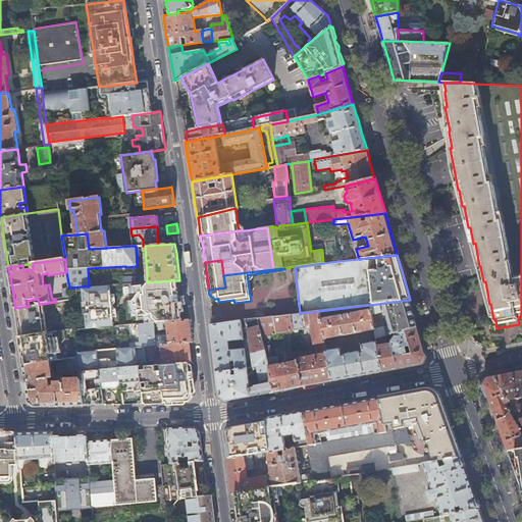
[(139,283),(139,276),(96,278),(96,285),(110,284),(136,283),(139,283)]
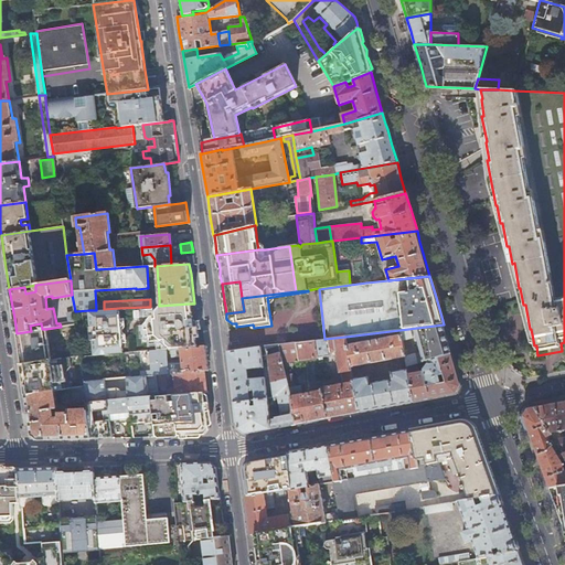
[(147,307),(148,320),(144,326),(145,342),(158,341),(159,350),(166,350),(168,349),(196,347),(195,338),(200,338),(198,326),(196,321),(194,320),(193,319),(192,319),(193,317),(193,315),(192,313),(190,304),(159,306),(150,307),(147,307)]
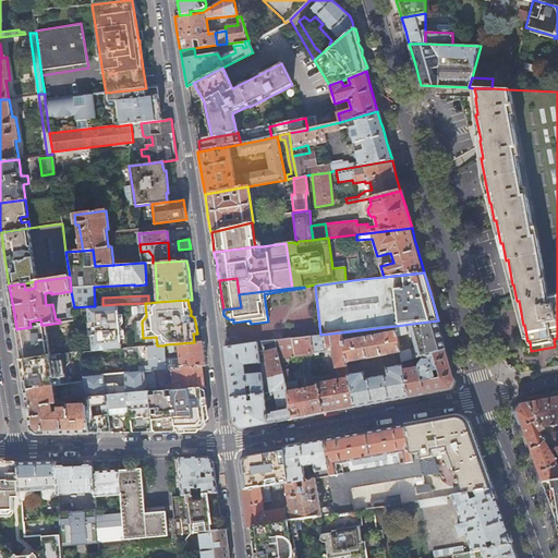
[(95,306),(88,306),(92,351),(122,349),(121,340),(120,331),(120,327),(121,327),(120,325),(119,313),(118,304),(102,305),(95,306)]
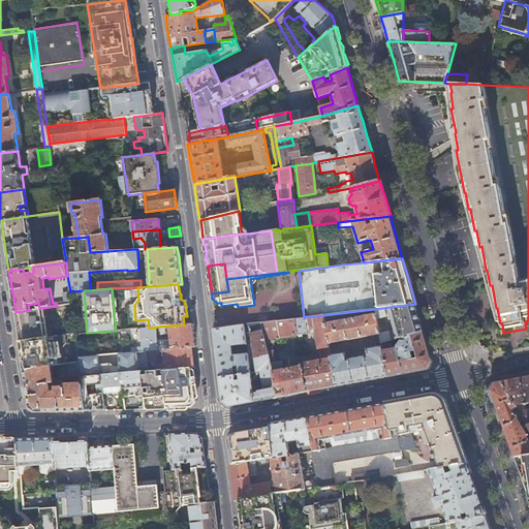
[(415,304),(374,309),(375,313),(376,319),(386,316),(389,321),(391,320),(394,329),(382,333),(380,328),(378,329),(379,333),(381,343),(391,340),(399,338),(423,332),(418,316),(415,304)]
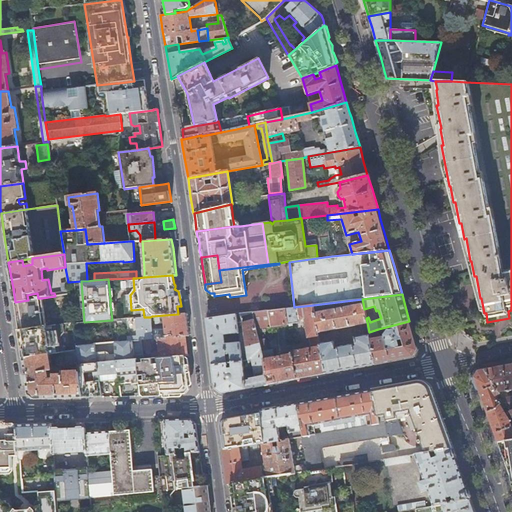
[(28,300),(15,302),(17,315),(19,330),(23,329),(46,326),(42,298),(38,298),(28,300)]
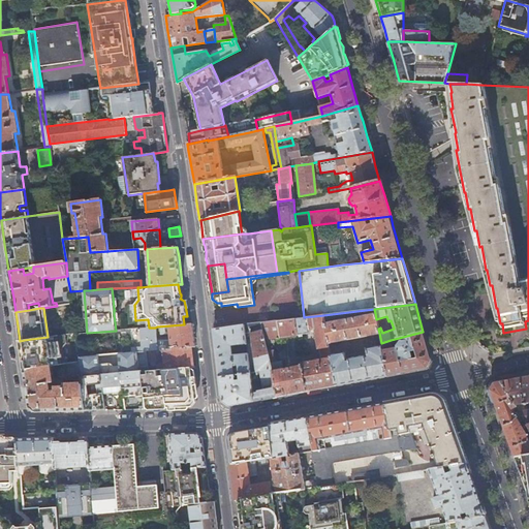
[(375,313),(324,323),(329,343),(379,333),(378,329),(376,319),(375,313)]
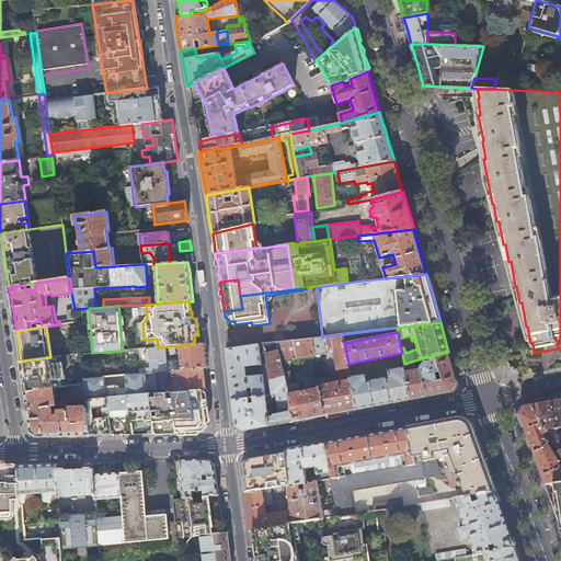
[(320,388),(325,414),(341,411),(356,409),(351,376),(348,364),(344,343),(343,334),(322,336),(276,342),(279,352),(281,358),(316,354),(329,352),(329,350),(333,350),(336,369),(338,369),(340,381),(320,385),(320,388)]
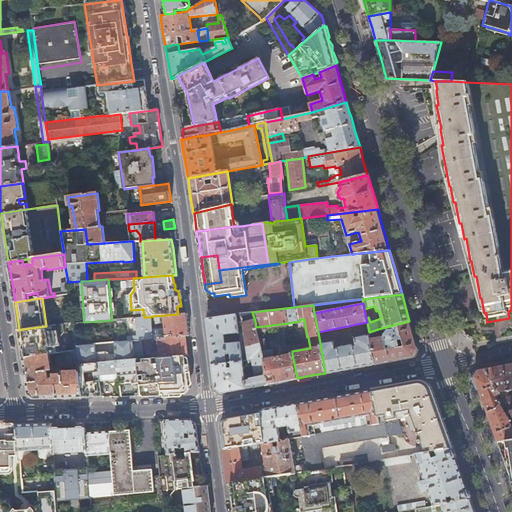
[(252,312),(240,313),(240,317),(241,317),(241,321),(242,323),(243,323),(255,321),(252,312)]
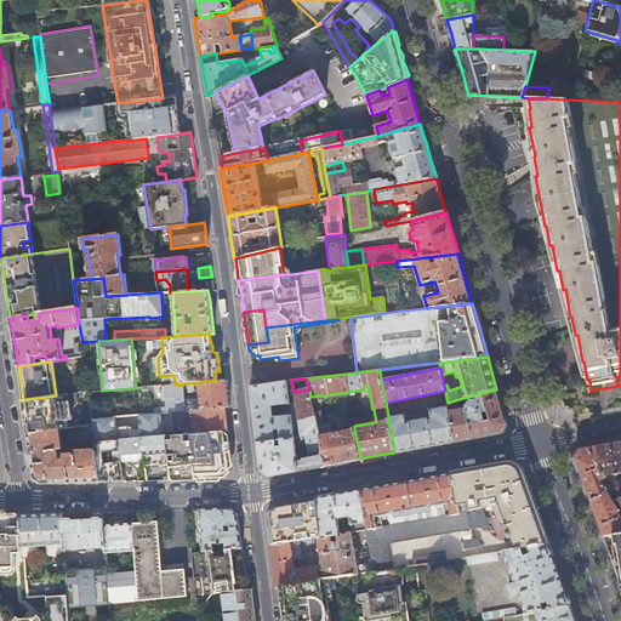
[(291,380),(255,386),(251,386),(256,431),(257,443),(294,438),(291,416),(273,417),(272,408),(290,405),(288,389),(288,386),(291,385),(291,380)]
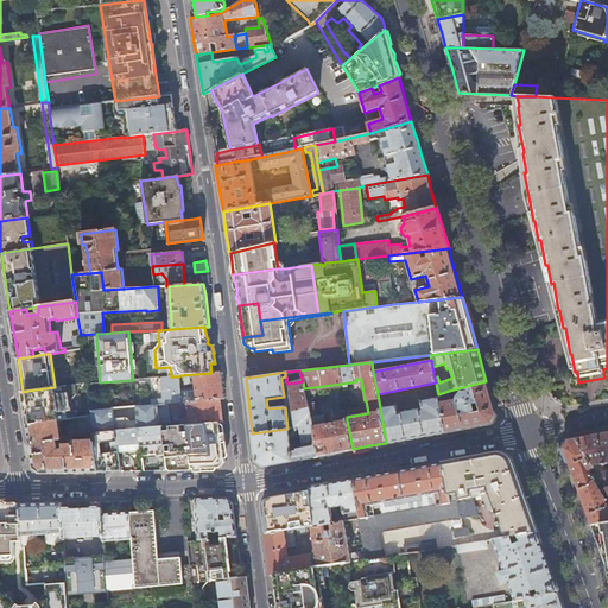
[(139,399),(139,406),(158,404),(169,403),(220,398),(221,398),(223,398),(223,392),(221,373),(211,373),(181,375),(181,381),(185,381),(185,384),(195,382),(195,388),(179,391),(178,377),(171,377),(151,379),(152,391),(162,390),(163,397),(139,399)]
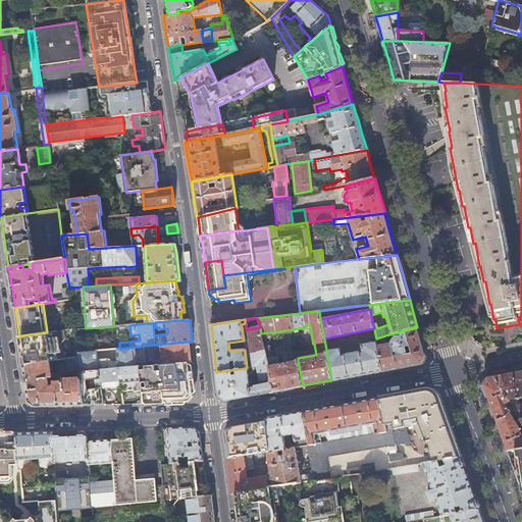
[(247,368),(248,375),(253,374),(252,369),(256,369),(258,384),(249,385),(250,396),(273,390),(269,366),(264,347),(261,333),(260,327),(248,329),(252,367),(247,368)]
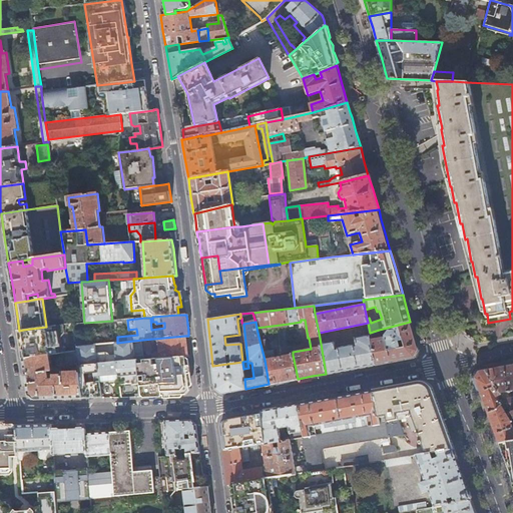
[(370,335),(376,365),(389,362),(394,361),(414,357),(416,354),(418,351),(413,330),(410,322),(387,328),(389,331),(385,337),(380,338),(379,330),(370,333),(370,335)]
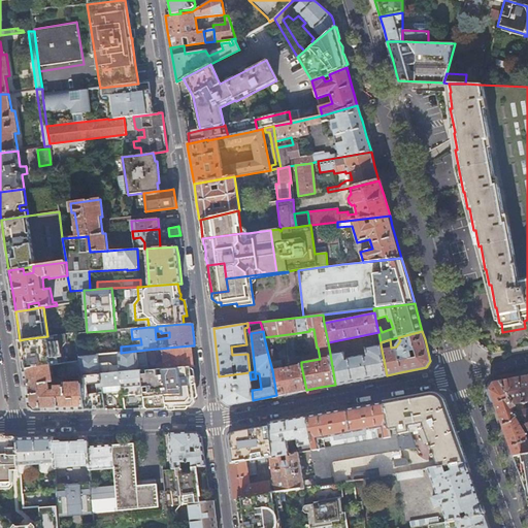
[(62,348),(66,342),(65,334),(47,336),(24,339),(20,340),(22,355),(24,369),(51,365),(58,364),(66,363),(68,363),(67,359),(63,356),(62,348)]
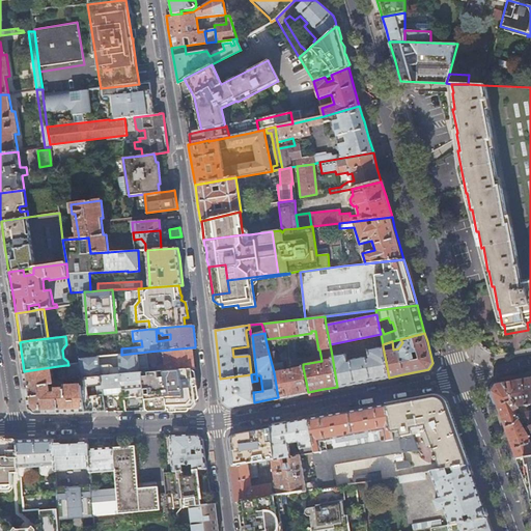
[(332,356),(337,387),(363,382),(389,378),(383,346),(367,350),(367,353),(358,355),(358,357),(346,360),(345,353),(332,356)]
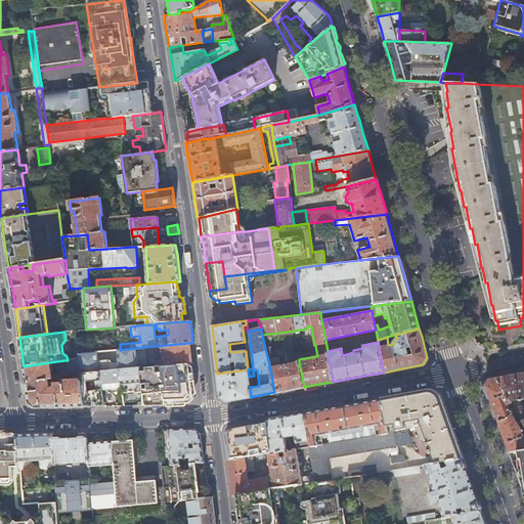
[(191,358),(190,343),(189,343),(145,347),(145,352),(148,352),(149,353),(163,352),(164,365),(189,363),(192,363),(191,358)]
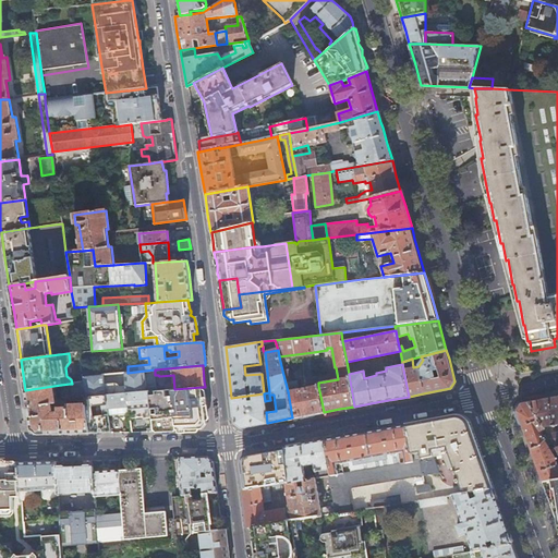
[(106,366),(82,368),(83,376),(97,375),(102,375),(107,374),(106,366)]
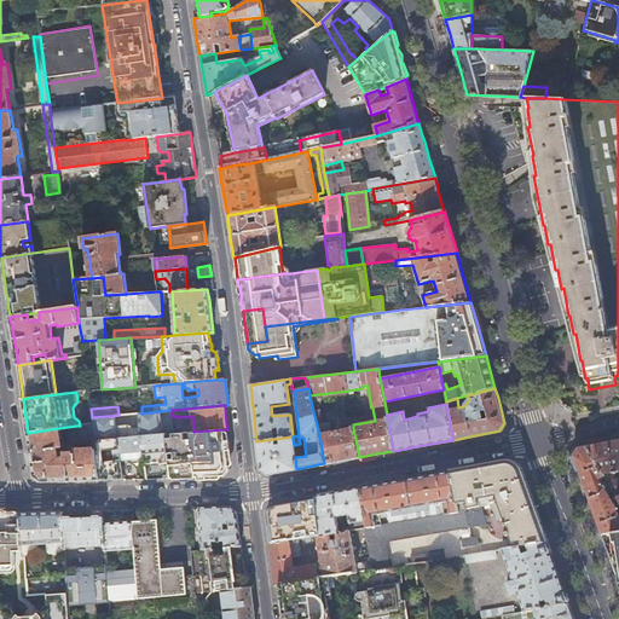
[(359,457),(353,428),(331,432),(330,422),(324,423),(320,410),(313,411),(319,434),(324,463),(336,462),(341,461),(353,458),(359,457)]
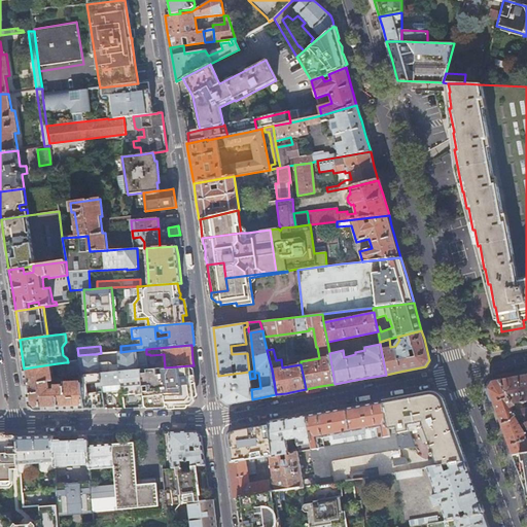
[(120,352),(118,352),(119,365),(119,372),(121,372),(134,371),(139,371),(138,365),(137,350),(120,352)]
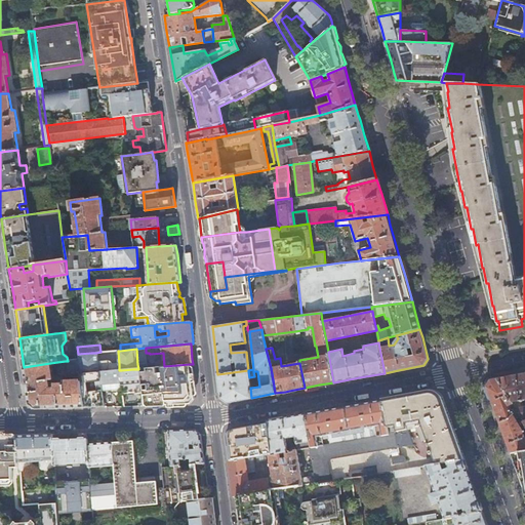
[(91,353),(78,354),(79,359),(80,372),(81,374),(94,372),(98,372),(97,362),(96,353),(91,353)]
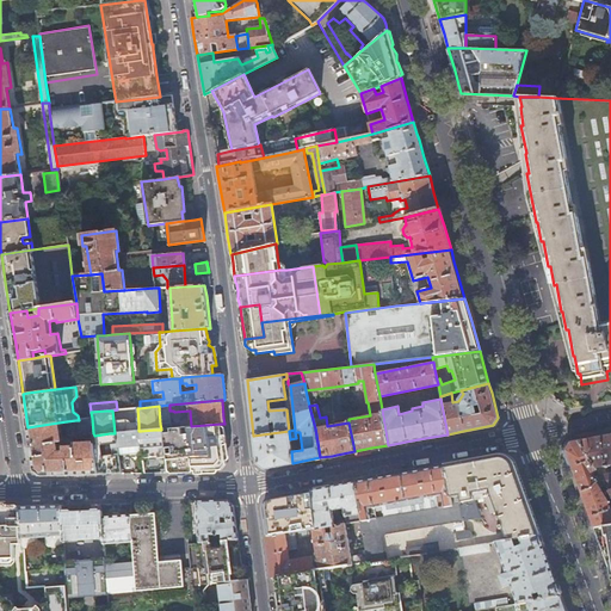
[(93,433),(92,418),(79,420),(76,420),(79,436),(93,433)]
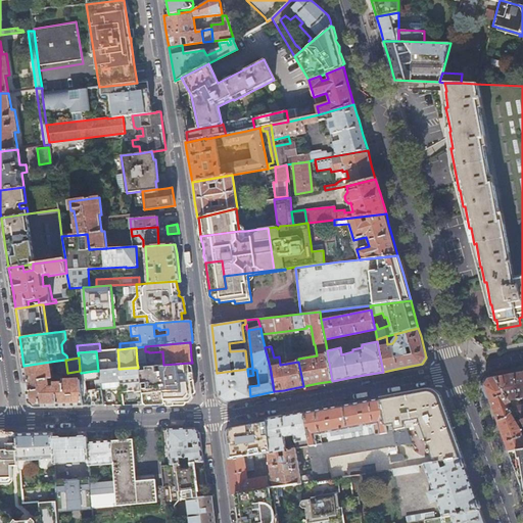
[(107,360),(97,361),(98,371),(99,371),(119,369),(119,363),(111,364),(111,363),(111,362),(110,361),(109,361),(109,360),(107,360)]
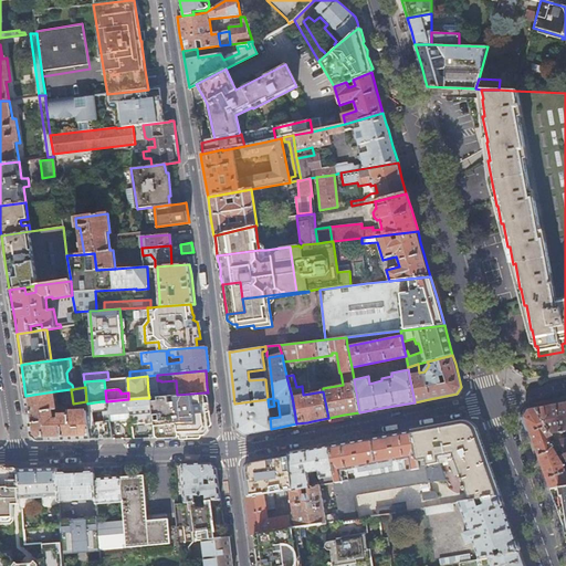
[(54,391),(25,396),(29,416),(32,435),(39,441),(67,440),(76,440),(91,439),(92,439),(92,438),(88,410),(70,411),(70,413),(70,415),(60,416),(59,417),(60,420),(54,420),(53,410),(55,410),(56,407),(54,391)]
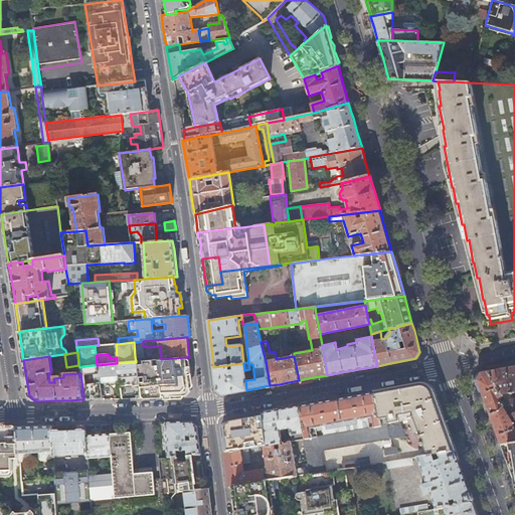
[(144,357),(135,357),(136,362),(137,361),(138,367),(146,366),(145,361),(144,357)]
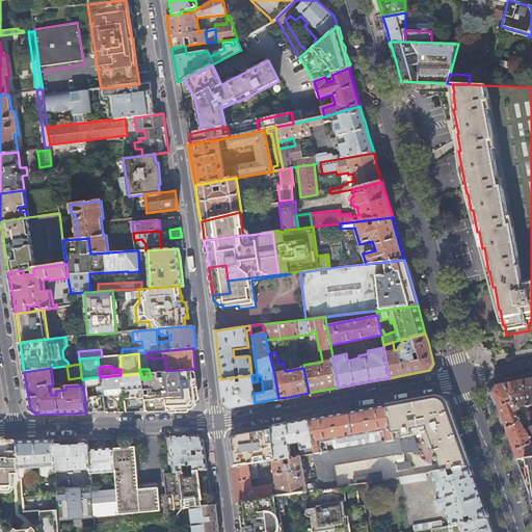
[(197,390),(197,387),(196,378),(195,373),(194,371),(192,371),(192,369),(166,371),(162,372),(164,393),(194,390),(197,390)]
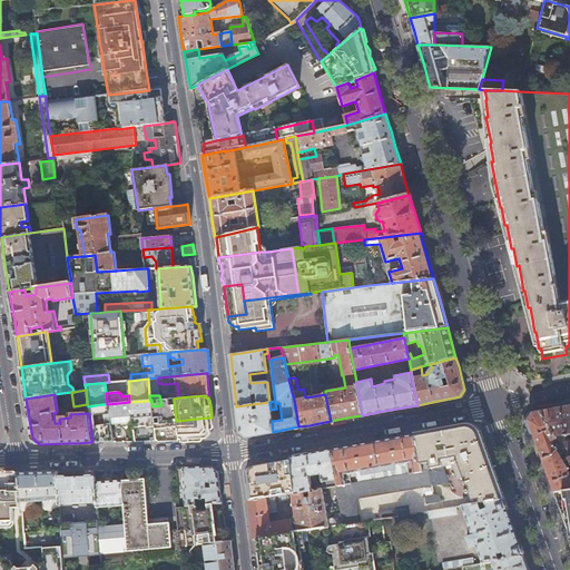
[(161,405),(153,406),(154,415),(155,423),(157,440),(168,440),(178,440),(176,421),(174,399),(160,400),(161,405)]
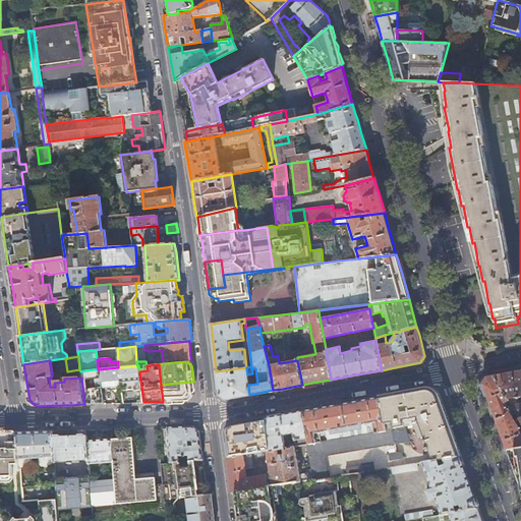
[(118,367),(120,382),(140,380),(139,371),(138,365),(137,366),(132,366),(120,367),(118,367)]
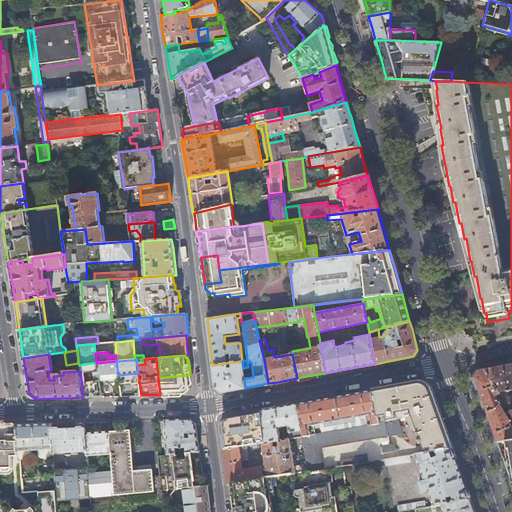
[(116,361),(97,363),(98,374),(99,380),(118,378),(118,375),(116,361)]
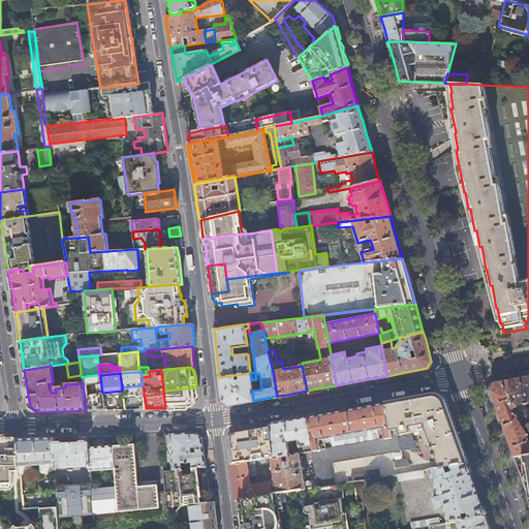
[(251,380),(250,373),(219,377),(221,392),(222,401),(225,403),(229,405),(248,402),(253,401),(252,391),(251,380)]
